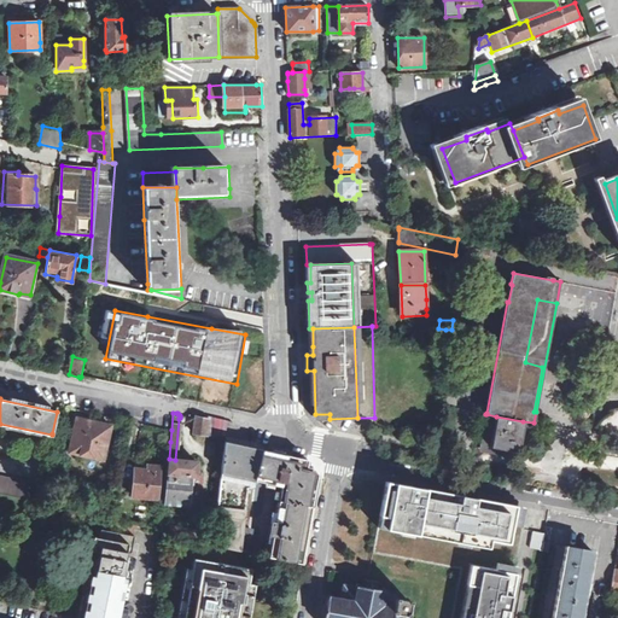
[(487,414),(479,449),(490,452),(518,458),(519,453),(490,448),(496,417),(487,414)]
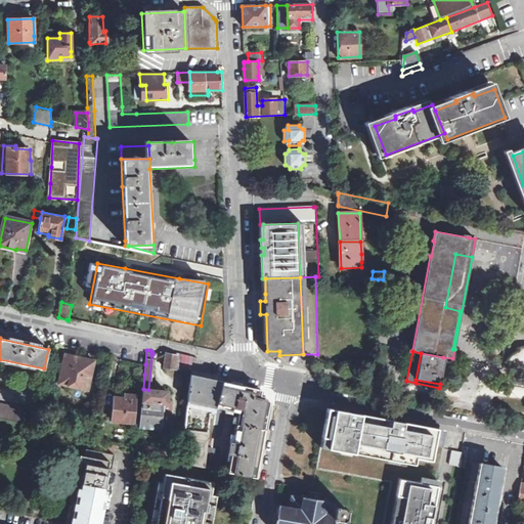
[(164,365),(164,367),(175,368),(177,355),(166,353),(164,365)]
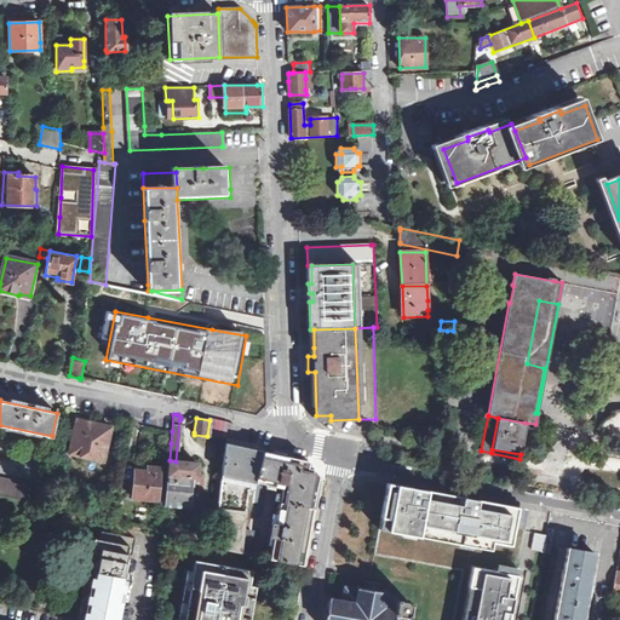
[(210,418),(210,420),(207,436),(227,438),(229,423),(210,418)]
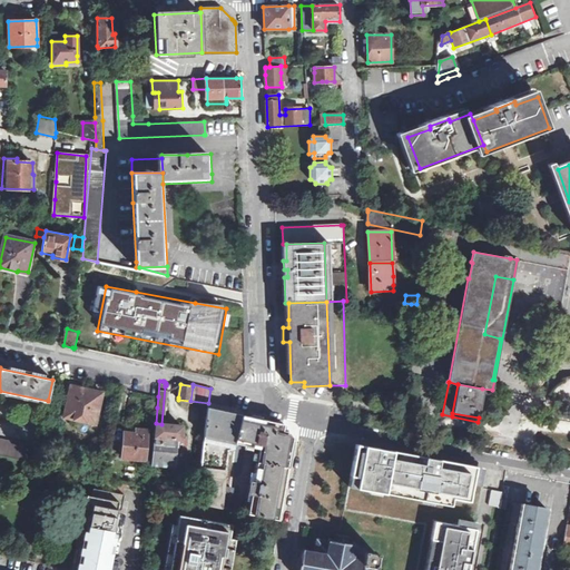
[(479,418),(480,408),(478,408),(482,389),(458,384),(452,413),(479,418)]
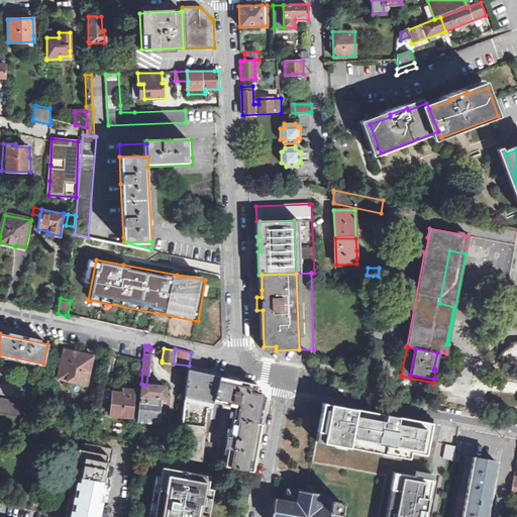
[(65,350),(59,379),(87,385),(93,356),(65,350)]
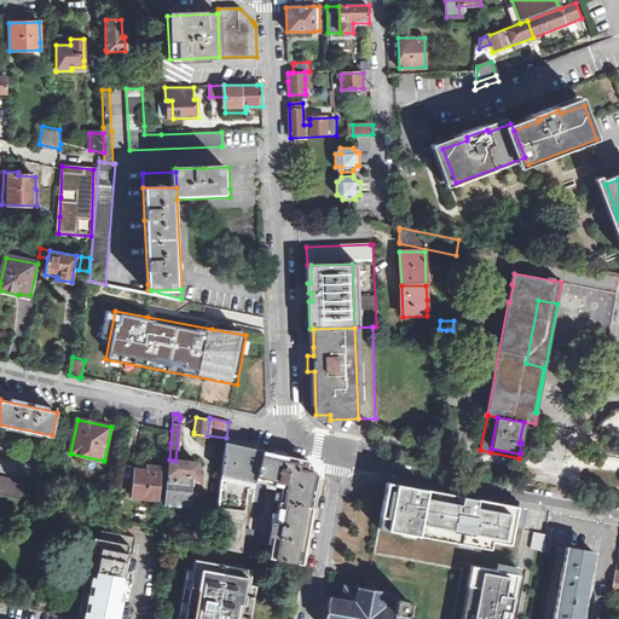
[(226,444),(212,549),(247,554),(258,481),(262,450),(261,450),(226,444)]
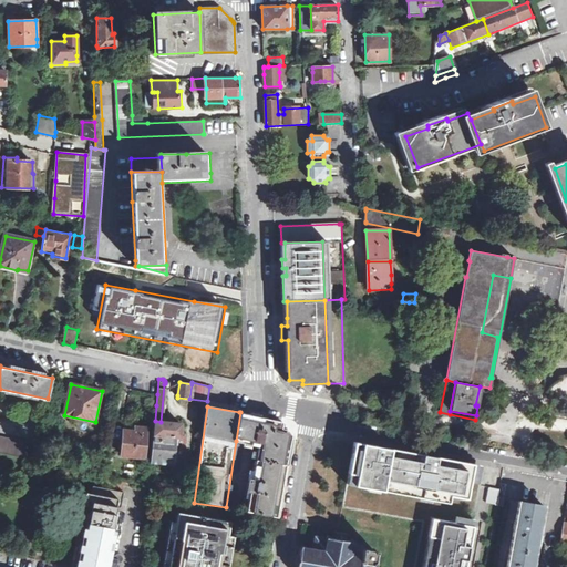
[(240,412),(236,441),(258,445),(256,459),(285,464),(290,434),(287,430),(280,428),(282,422),(241,413),(240,412)]
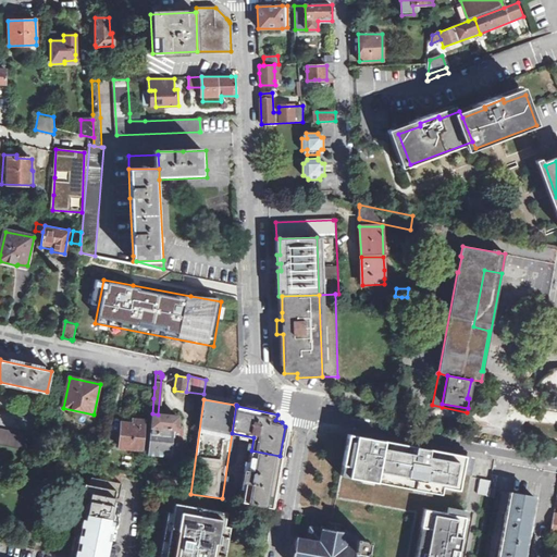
[(152,413),(148,454),(181,457),(183,429),(177,429),(178,417),(158,415),(152,413)]
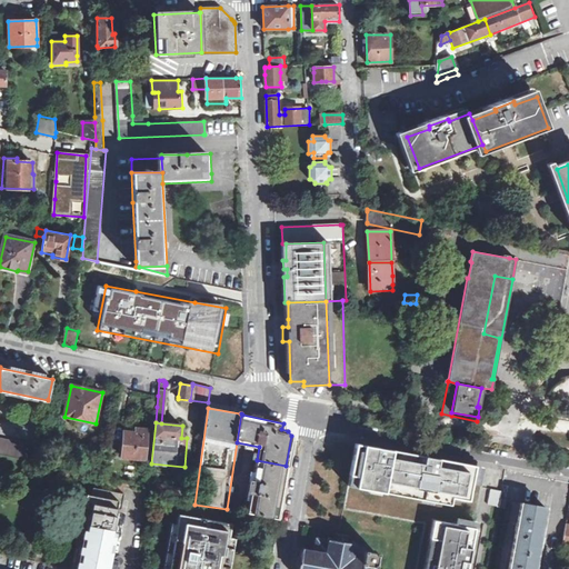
[(126,432),(122,457),(145,458),(148,430),(138,429),(137,433),(126,432)]
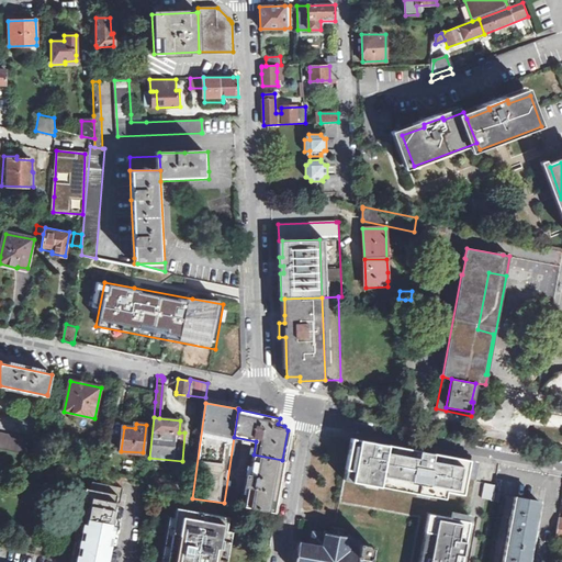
[(0,449),(34,457),(37,440),(0,431),(0,449)]
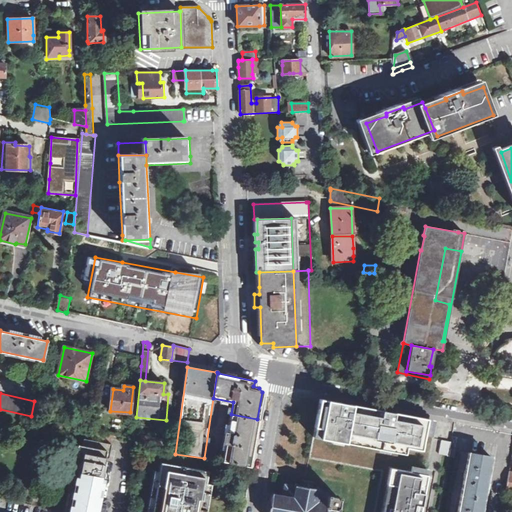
[(320,399),(313,437),(405,454),(406,448),(422,451),(428,419),(382,410),(381,413),(352,408),(353,405),(320,399)]
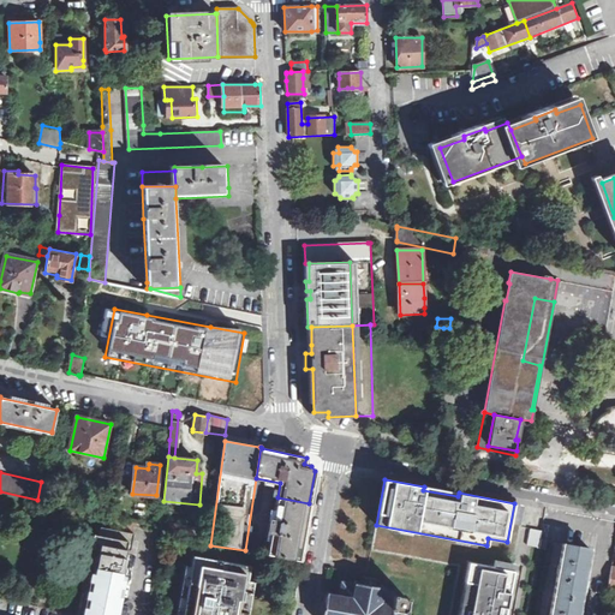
[(268,555),(281,557),(299,561),(299,560),(309,503),(278,497),(274,520),(273,531),(268,555)]
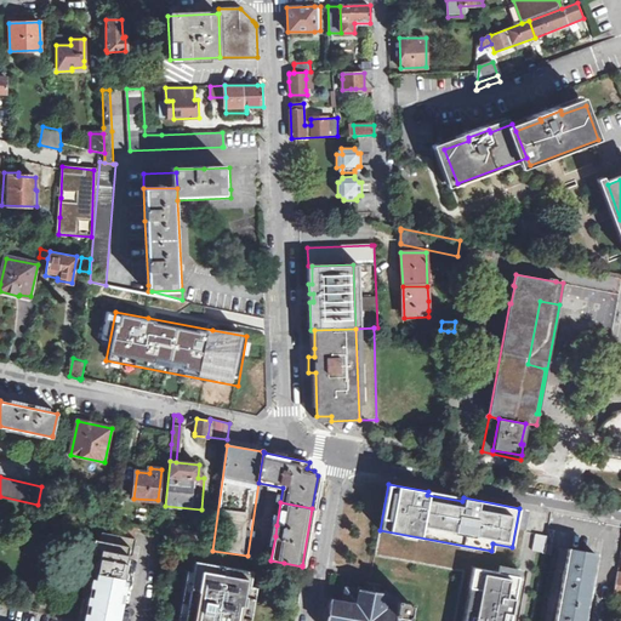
[(164,527),(161,540),(181,542),(183,529),(164,527)]
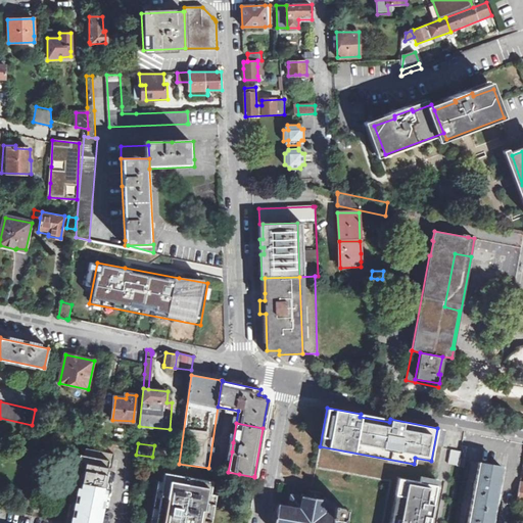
[(83,455),(69,522),(104,522),(106,518),(107,517),(109,517),(110,516),(110,514),(111,513),(110,512),(109,511),(107,510),(106,510),(104,511),(103,513),(101,513),(97,512),(105,473),(106,467),(110,468),(113,454),(85,447),(83,455)]
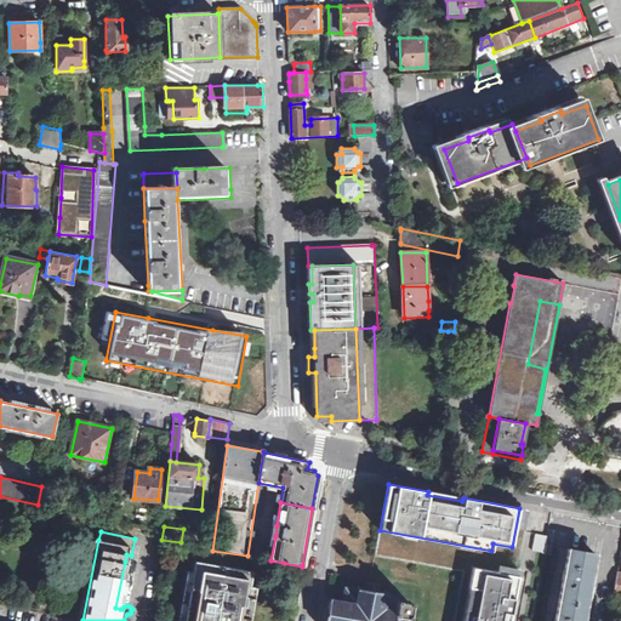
[(543,552),(546,535),(535,534),(533,551),(543,552)]
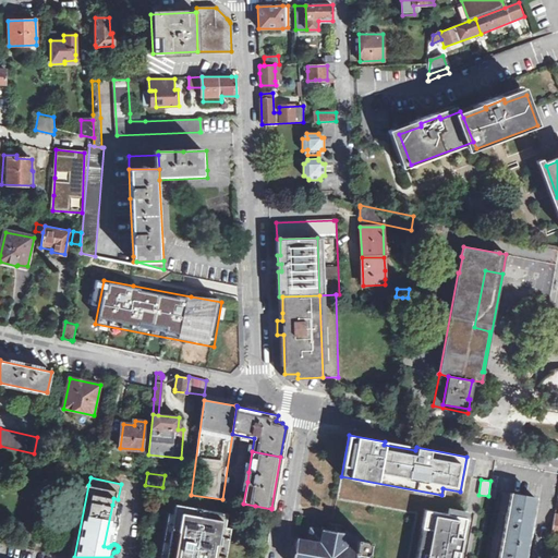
[(74,557),(88,485),(84,484),(69,557),(74,557)]
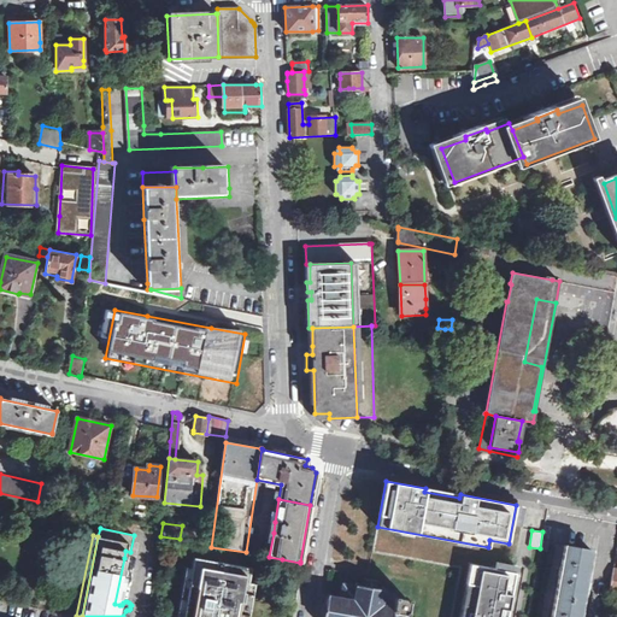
[(565,545),(551,616),(579,616),(592,551),(565,545)]
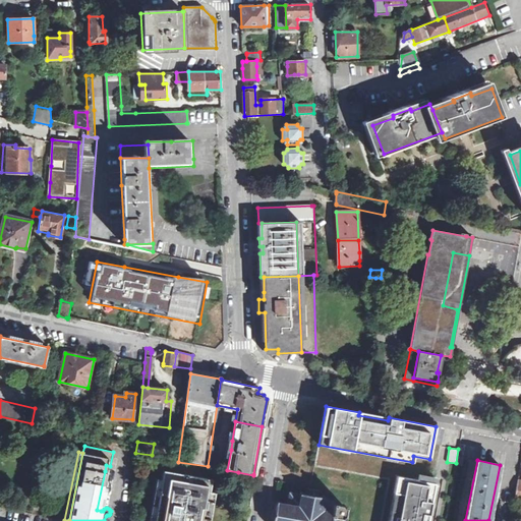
[(105,471),(97,510),(101,511),(109,472),(105,471)]
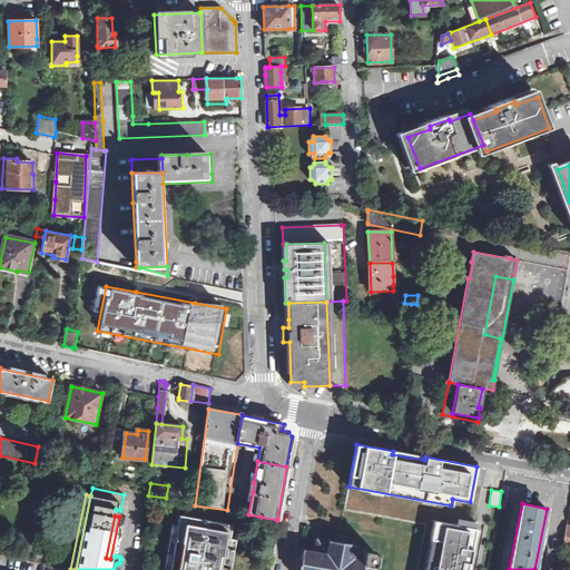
[(180,517),(169,569),(224,569),(231,539),(233,526),(180,517)]
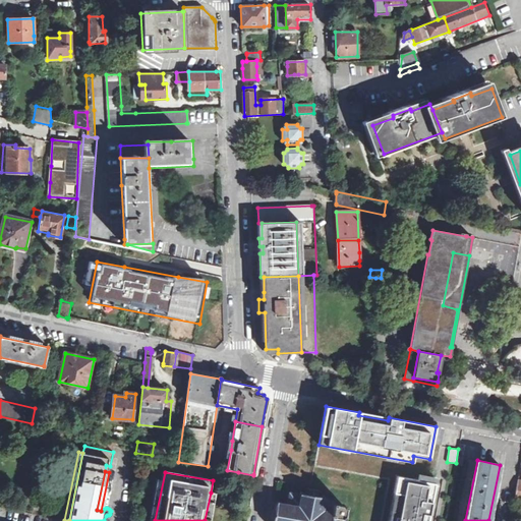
[(388,520),(426,520),(435,484),(397,477),(388,520)]
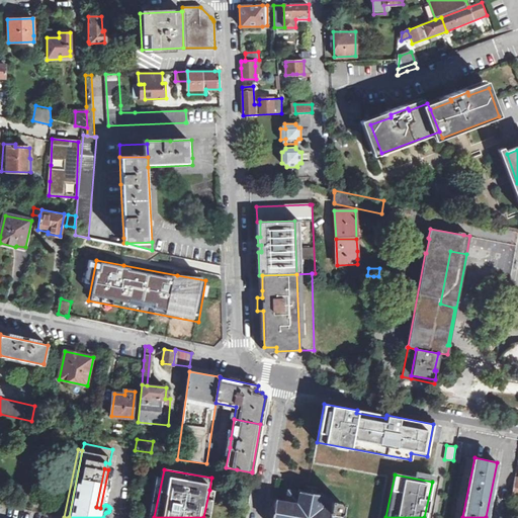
[(299,492),(287,490),(285,502),(276,500),(276,498),(274,498),(274,500),(272,500),(272,501),(274,502),(273,506),(271,517),(270,517),(341,517),(342,514),(341,514),(343,504),(333,503),(334,499),(322,497),(323,495),(317,494),(318,488),(307,486),(306,492),(299,491),(299,492)]
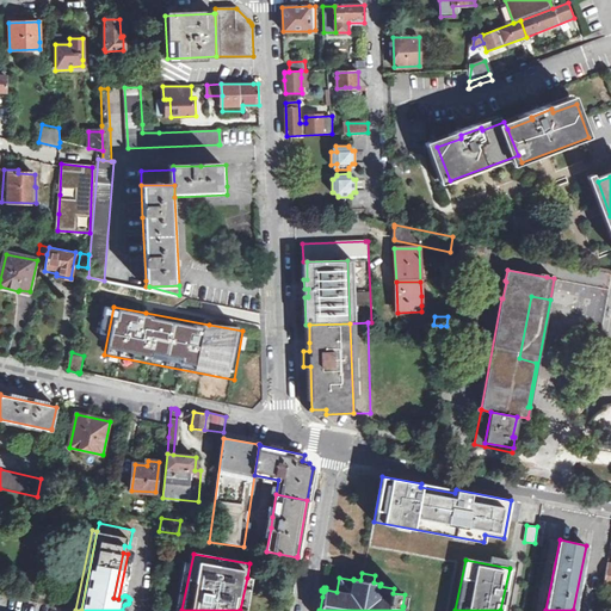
[(247,578),(240,610),(246,610),(253,579),(247,578)]
